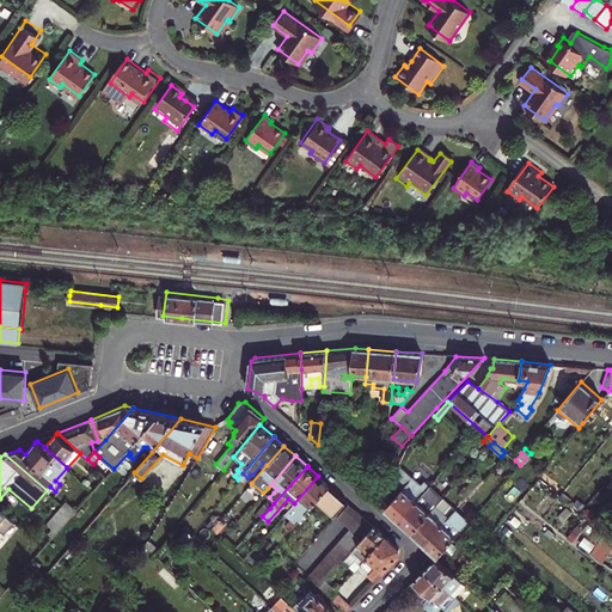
[(55,481),(60,484),(72,472),(67,467),(55,481)]
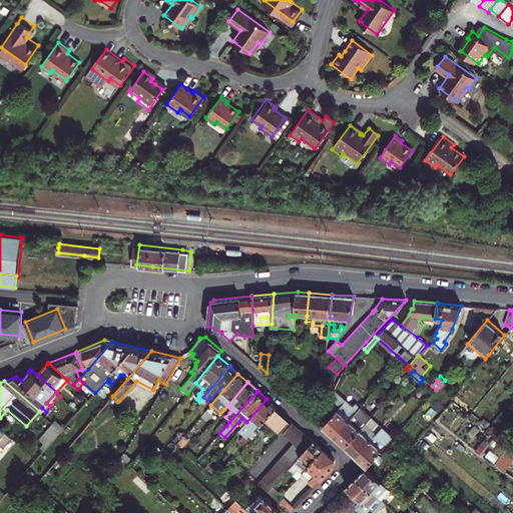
[(88,398),(84,394),(79,399),(84,403),(88,398)]
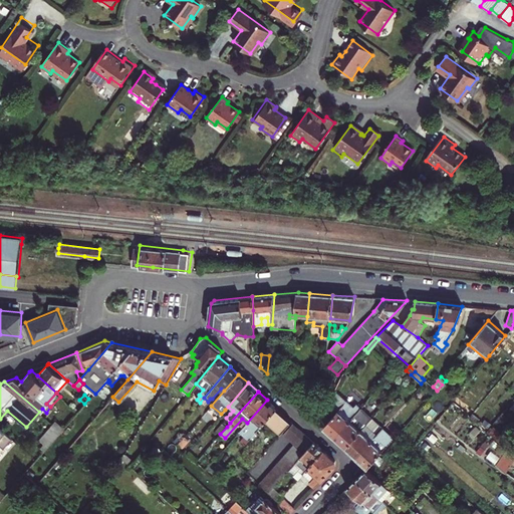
[(342,407),(332,398),(324,426),(335,436),(361,407),(359,406),(357,404),(351,410),(344,404),(342,407)]
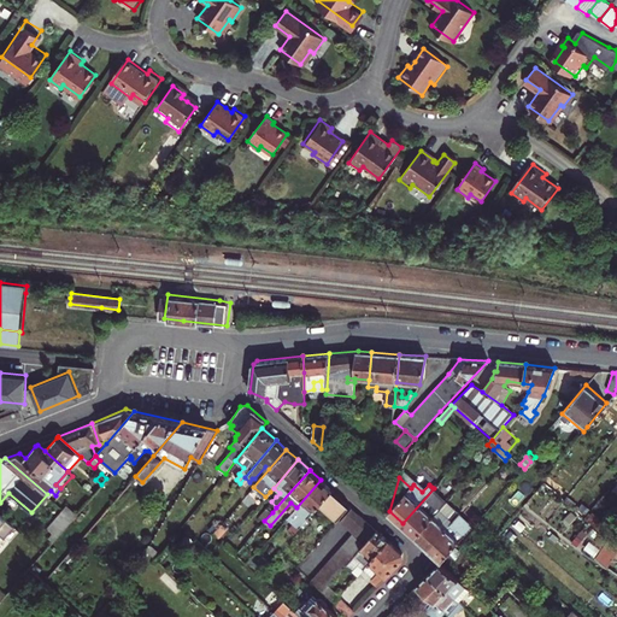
[(421,477),(413,485),(422,492),(429,485),(421,477)]
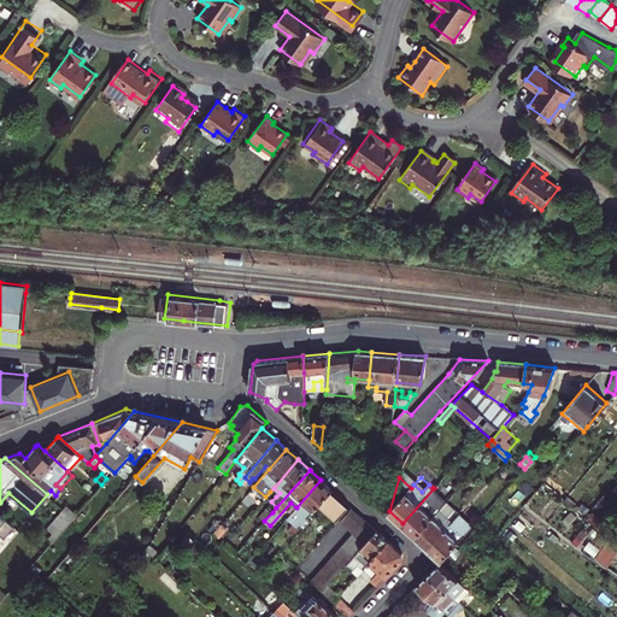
[(321,505),(338,519),(350,506),(321,480),(297,507),(288,518),(294,523),(288,529),(294,534),(301,526),(305,528),(312,519),(309,517),(321,505)]
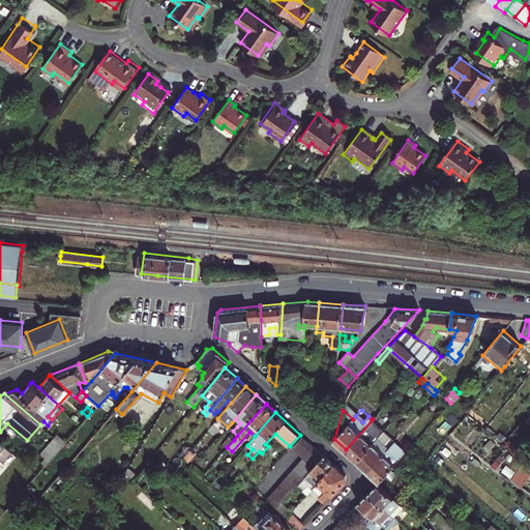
[(373,419),(346,449),(357,460),(378,437),(372,431),(376,427),(382,419),(377,415),(376,416),(373,419)]
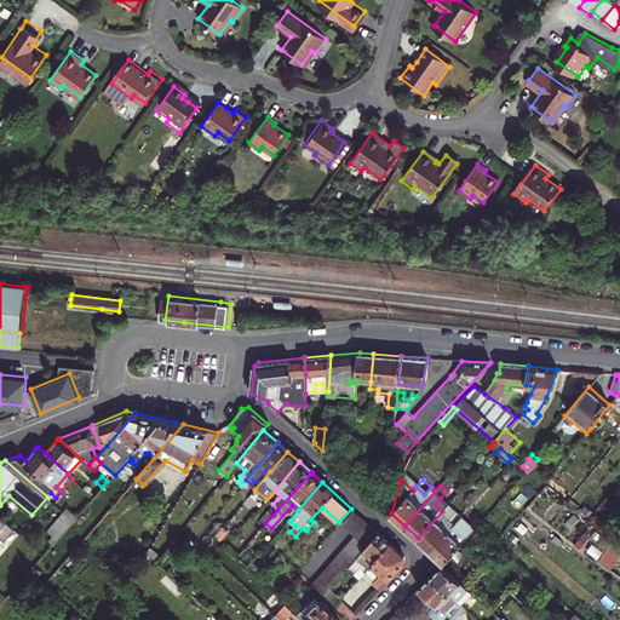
[(435,504),(442,511),(447,505),(440,499),(435,504)]
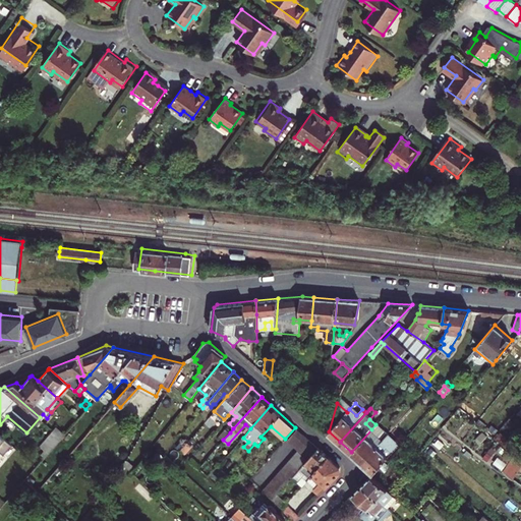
[(351,452),(362,462),(389,433),(378,423),(375,424),(371,429),(351,452)]
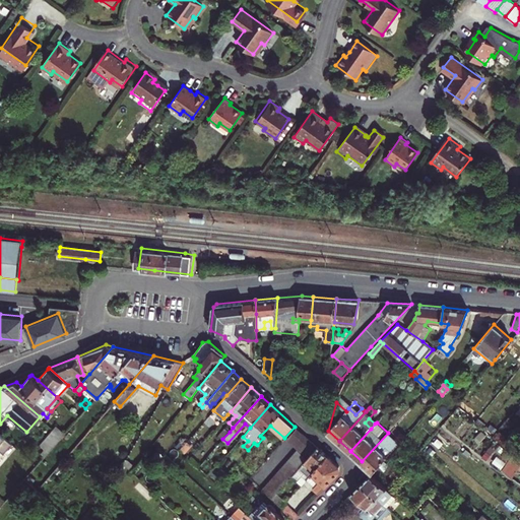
[(62,436),(65,432),(57,425),(53,429),(62,436)]
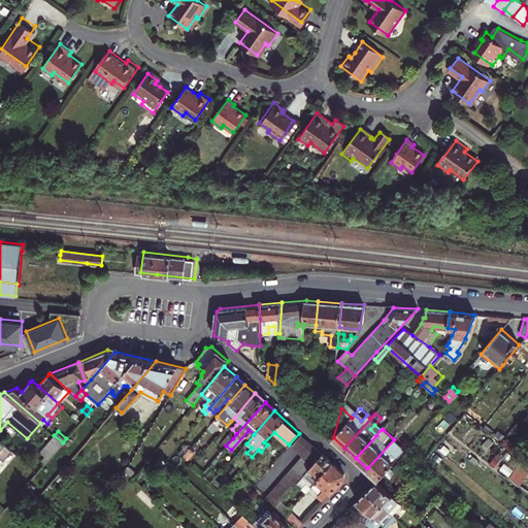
[(222,441),(226,446),(233,438),(228,434),(222,441)]
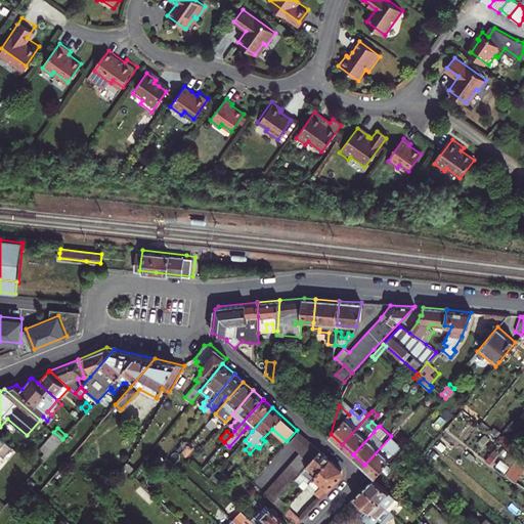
[(295,478),(300,473),(304,468),(308,463),(310,462),(320,449),(314,445),(299,431),(289,443),(299,452),(264,492),(274,501),(278,496),(279,495),(294,479),(295,478)]
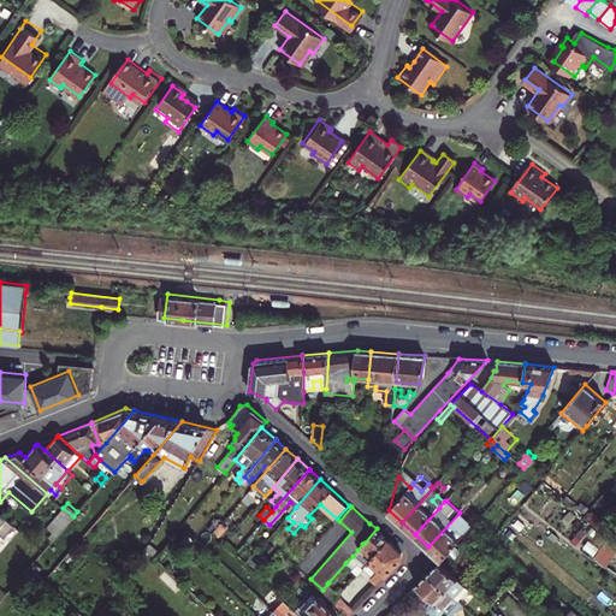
[(53,540),(73,516),(63,508),(47,526),(49,527),(45,533),(53,540)]
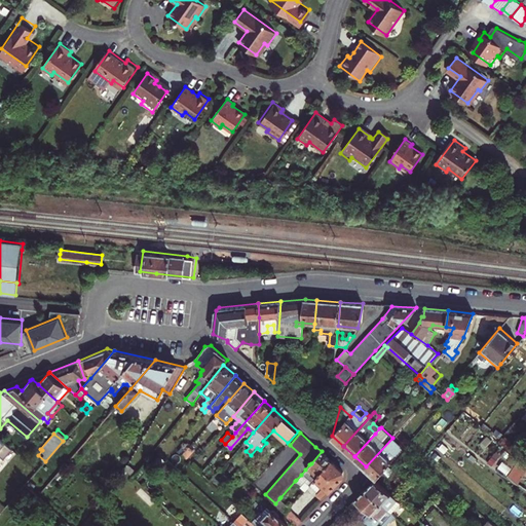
[(0,438),(0,455),(5,460),(13,450),(0,438)]
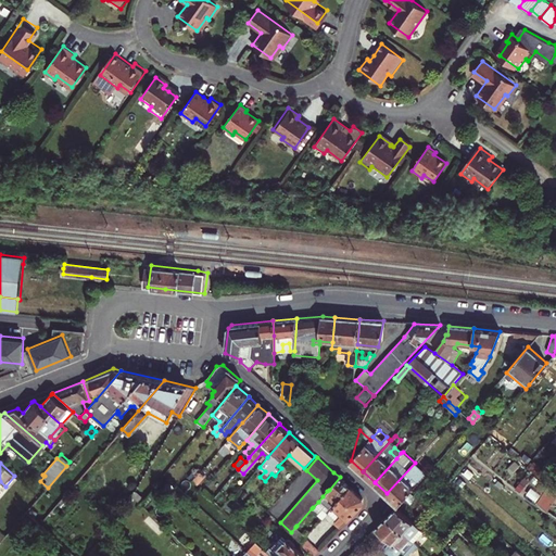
[(399,504),(420,480),(413,475),(419,467),(415,463),(387,493),(399,504)]
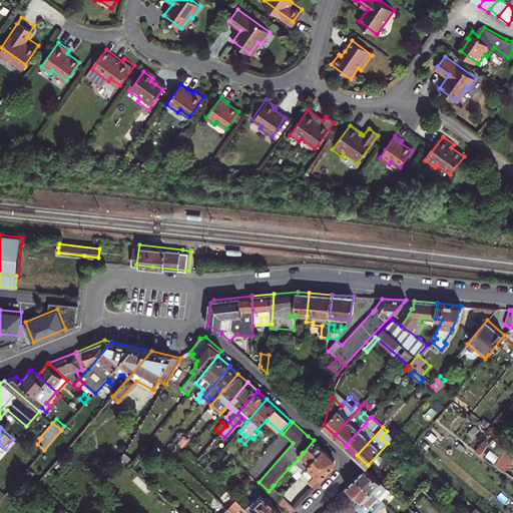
[(170,437),(173,439),(180,432),(177,429),(170,437)]
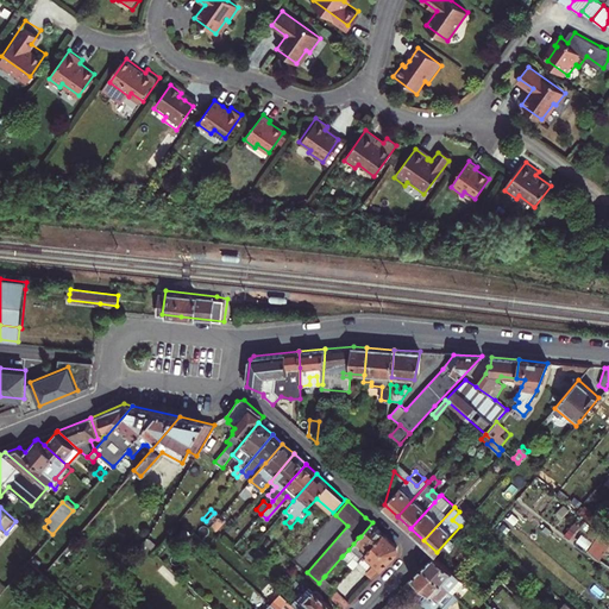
[(211,526),(215,531),(224,520),(219,516),(211,526)]
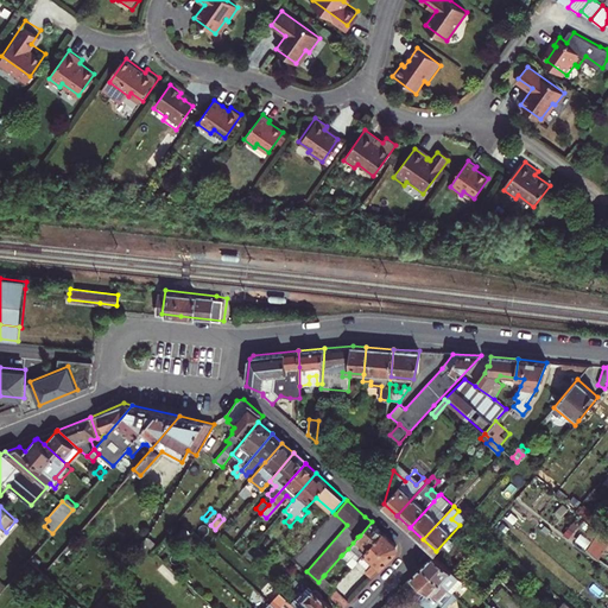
[(359,561),(365,553),(384,532),(372,521),(360,536),(358,537),(353,543),(348,549),(342,555),(341,556),(347,561),(353,555),(359,561)]
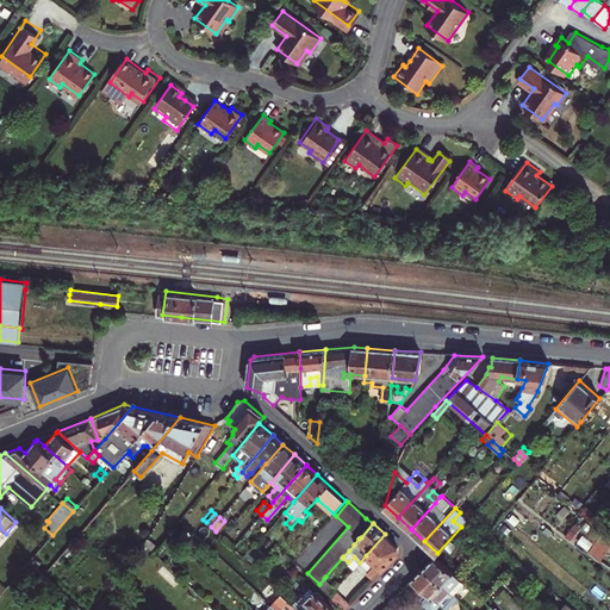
[(398,546),(385,534),(366,555),(374,565),(369,571),(367,573),(372,579),(398,552),(398,546)]
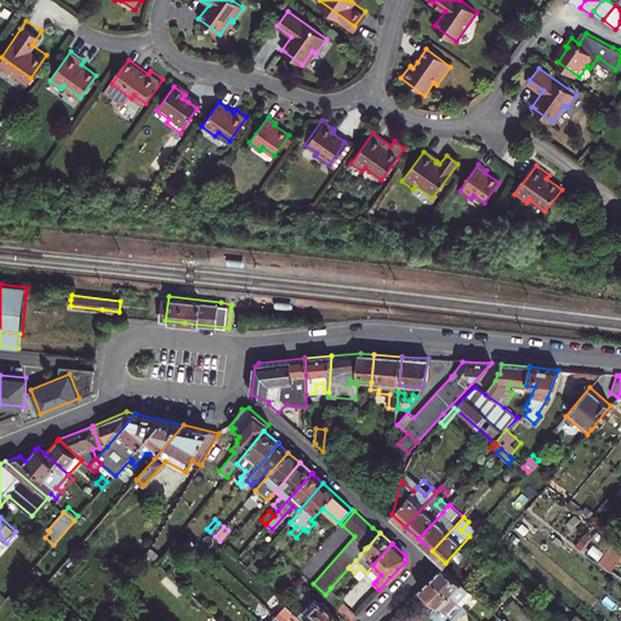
[(246,547),(237,557),(241,562),(250,551),(246,547)]
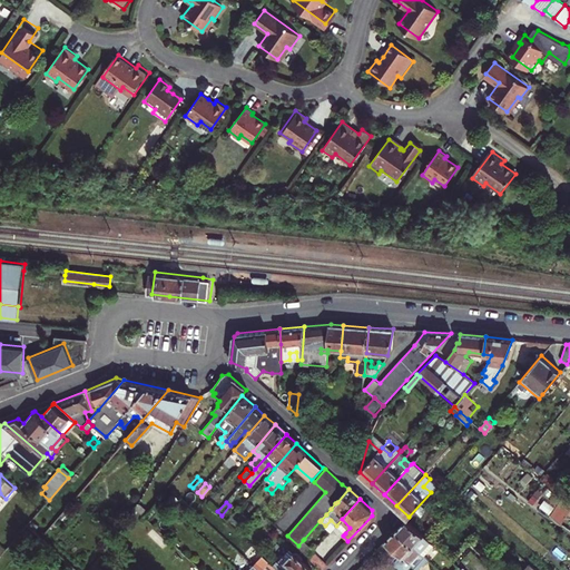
[(228,521),(232,524),(243,512),(238,509),(228,521)]
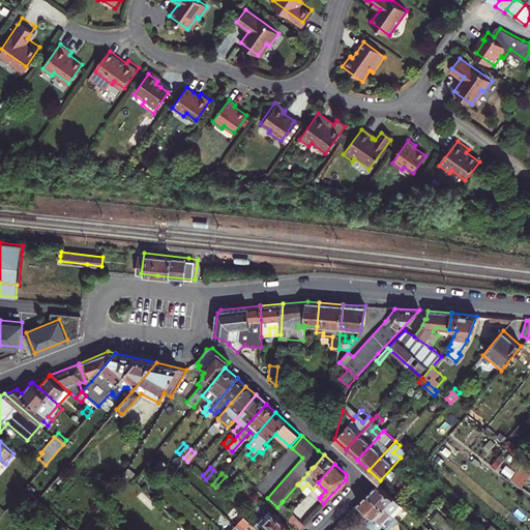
[(313,489),(321,496),(325,491),(318,482),(313,489)]
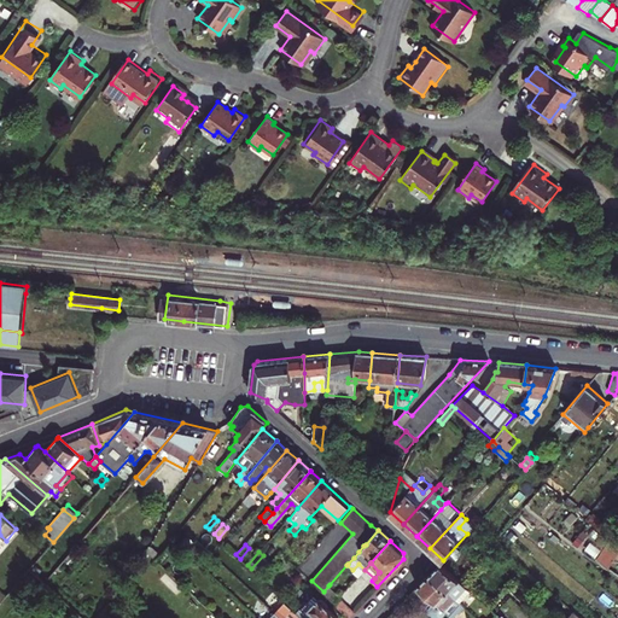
[(353,570),(359,576),(365,570),(359,564),(353,570)]
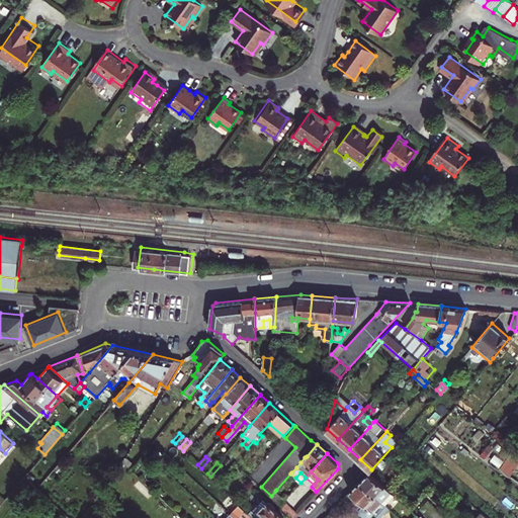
[(389,491),(369,472),(361,482),(380,500),(389,491)]
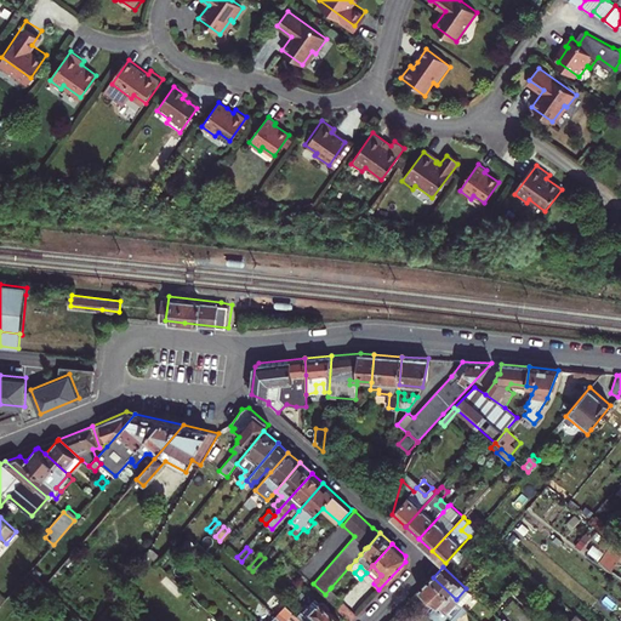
[(434,603),(453,619),(461,610),(462,611),(466,608),(462,605),(456,599),(433,577),(421,590),(434,603)]
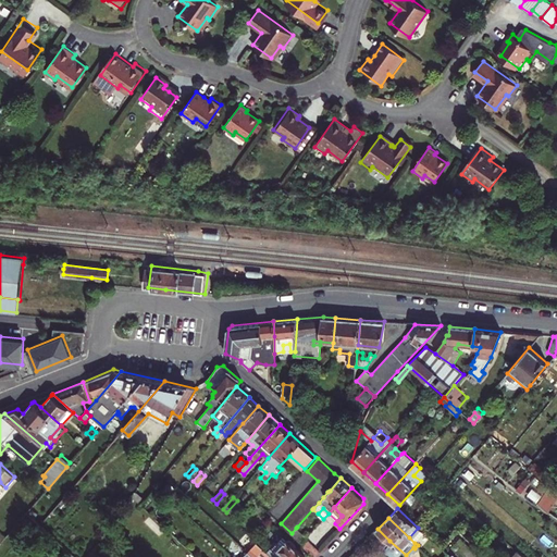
[(301,543),(308,535),(297,527),(296,528),(292,533),(301,543)]
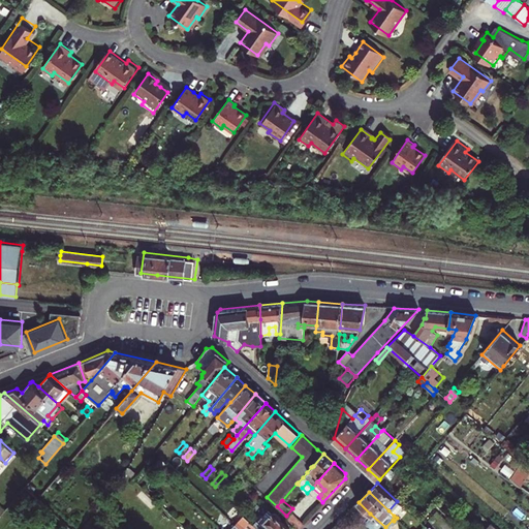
[(394,516),(396,512),(403,505),(397,501),(389,510),(394,516)]
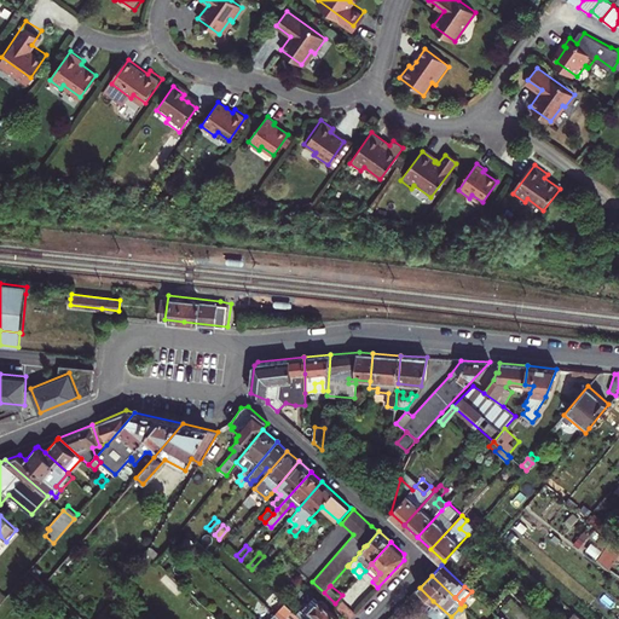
[(420,588),(411,595),(426,608),(428,611),(434,611),(440,617),(446,617),(449,614),(433,601),(420,588)]
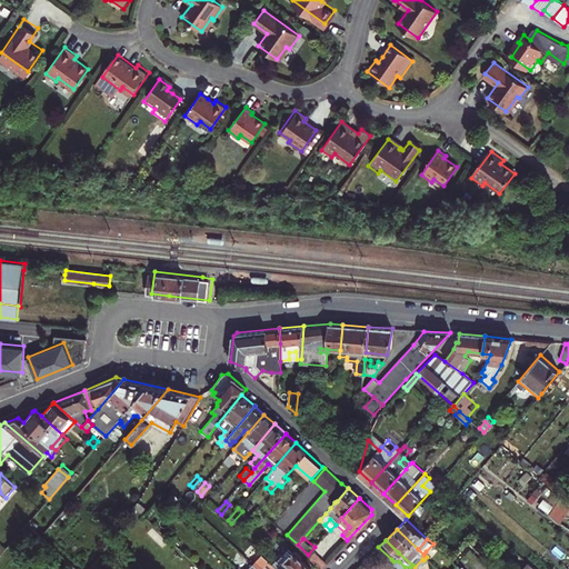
[(285,567),(282,568),(310,568),(312,568),(302,559),(302,555),(298,550),(293,549),(291,551),(287,548),(277,560),(285,567)]
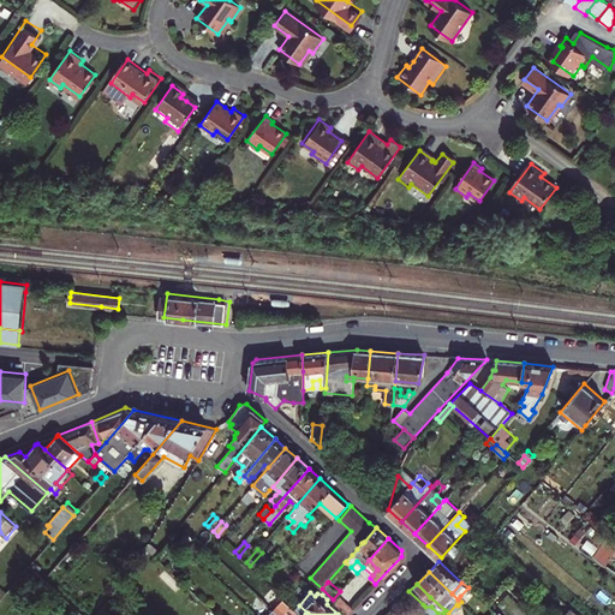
[(341,595),(335,602),(347,613),(353,607),(341,595)]
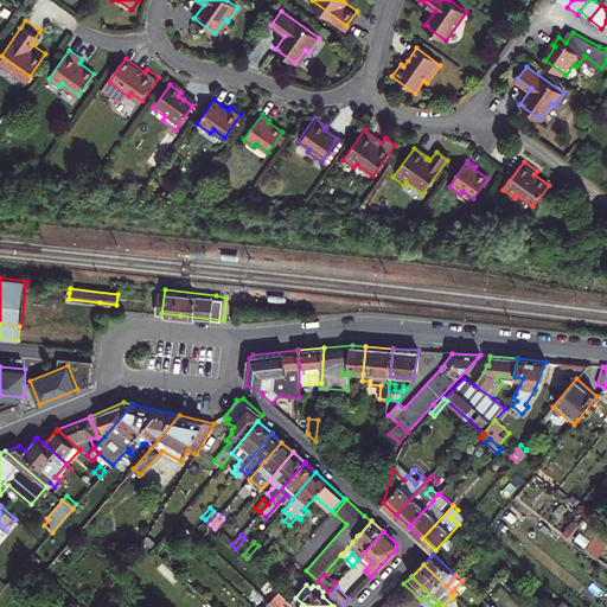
[(94,606),(104,606),(113,598),(108,592),(94,606)]
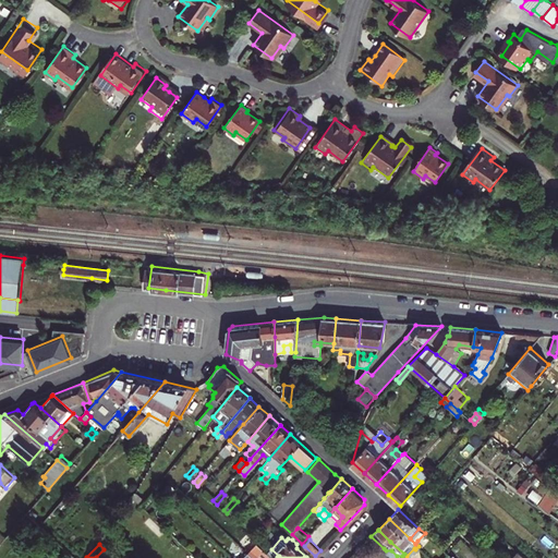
[(265,548),(255,557),(275,557),(268,552),(265,548)]
